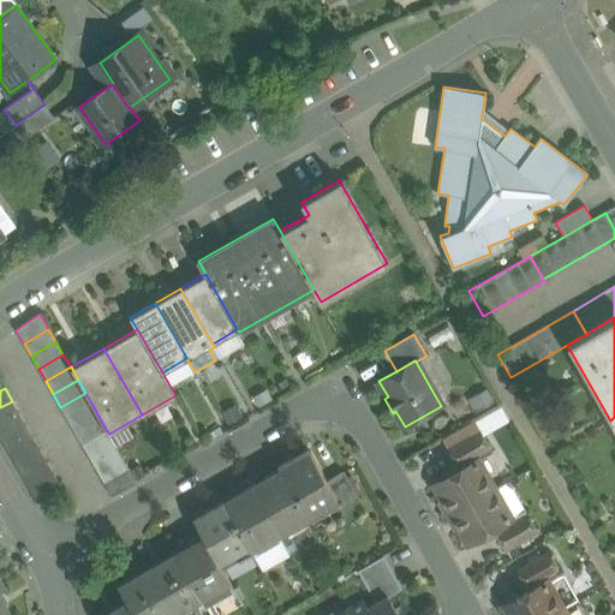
[(85,393),(60,407),(67,419),(93,405),(85,393)]
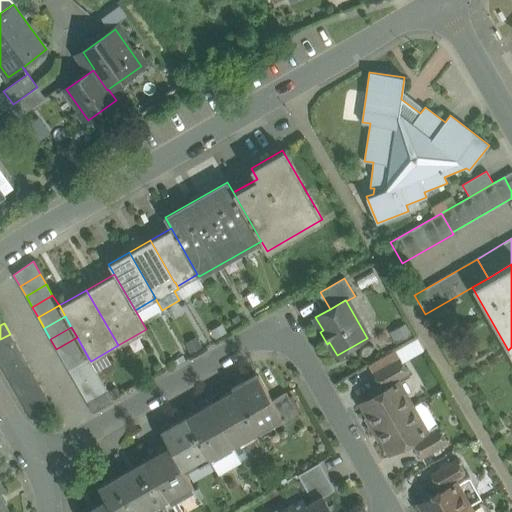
[(10,334),(0,339),(0,353),(16,344),(10,334)]
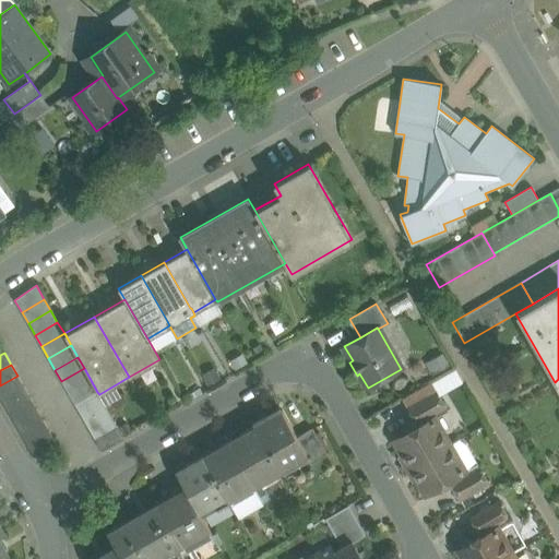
[(84,368),(61,381),(68,393),(91,380),(84,368)]
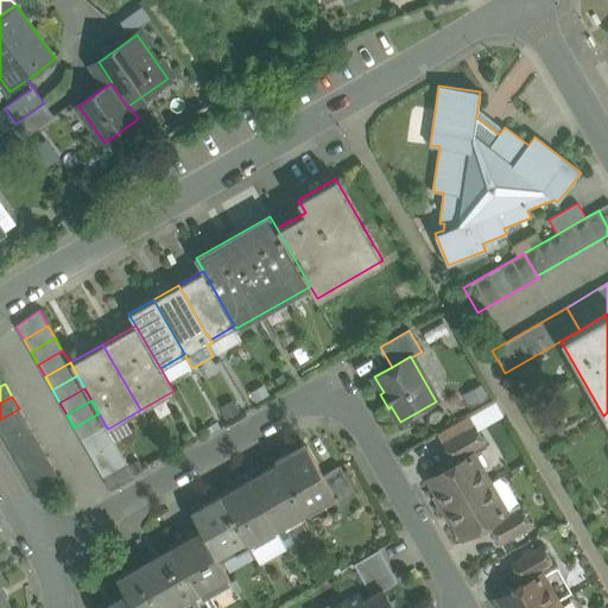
[(19,409),(0,419),(0,431),(1,435),(26,420),(19,409)]
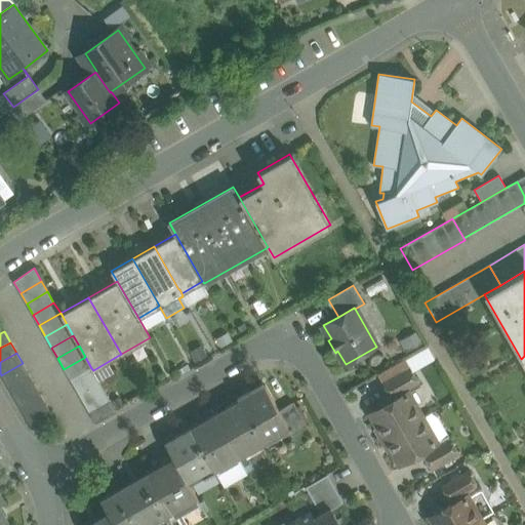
[(85,357),(64,369),(70,380),(91,368),(85,357)]
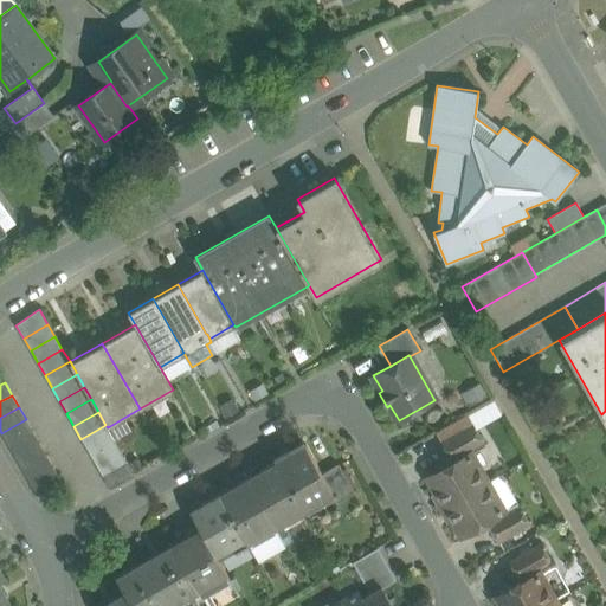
[(26,419),(1,433),(8,446),(33,432),(26,419)]
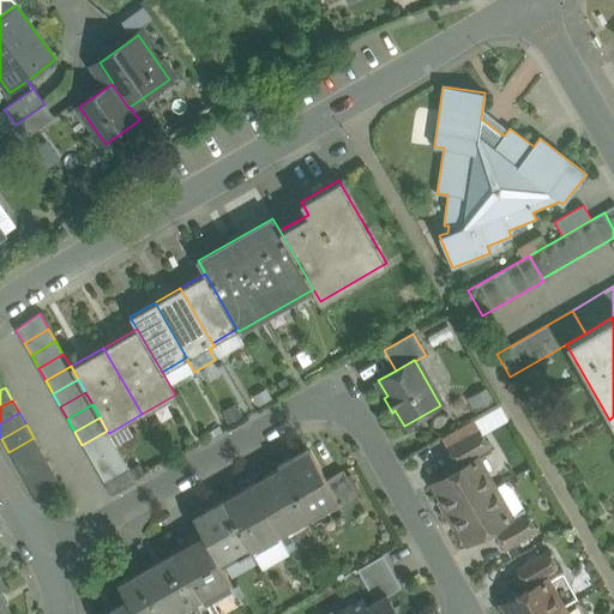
[(107,431),(82,445),(90,457),(114,443),(109,433),(107,431)]
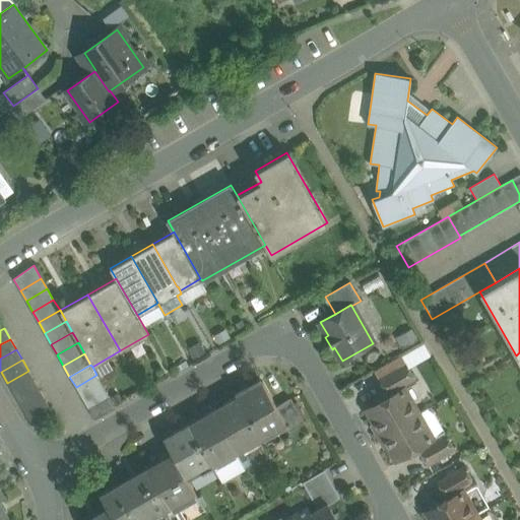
[(406,365),(380,380),(389,397),(403,389),(404,389),(416,383),(406,365)]
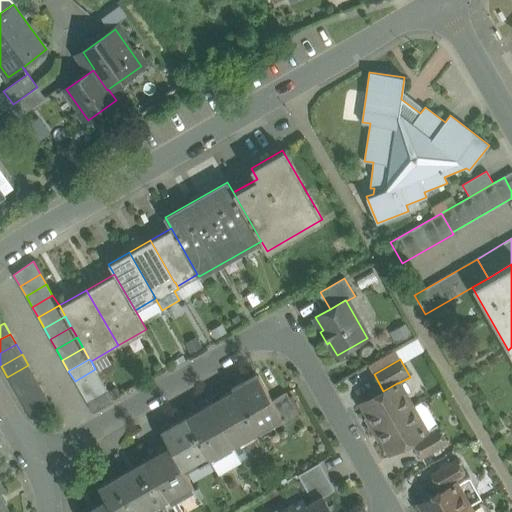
[(28,365),(7,377),(13,387),(34,375),(28,365)]
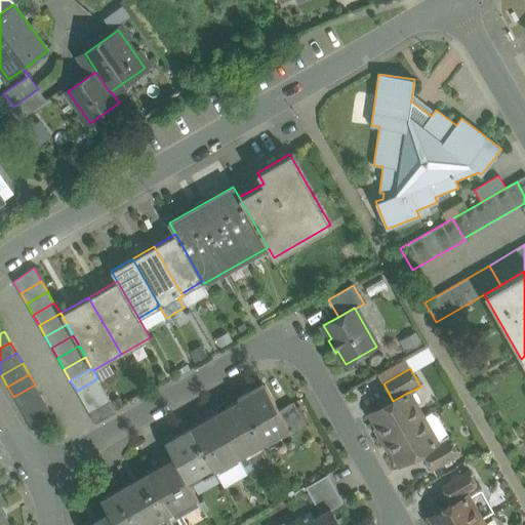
[(97,378),(77,391),(82,401),(104,390),(97,378)]
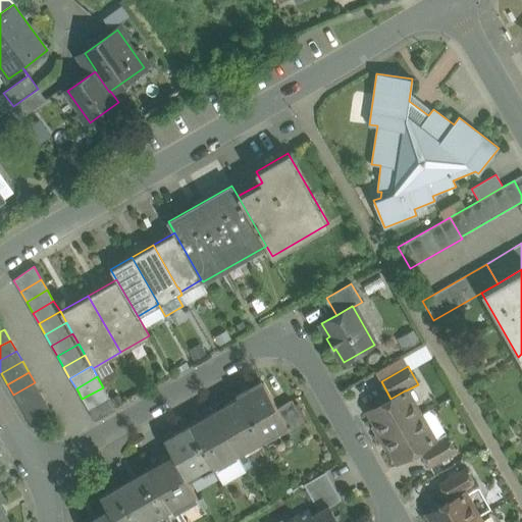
[(35,382),(13,395),(19,405),(41,393),(35,382)]
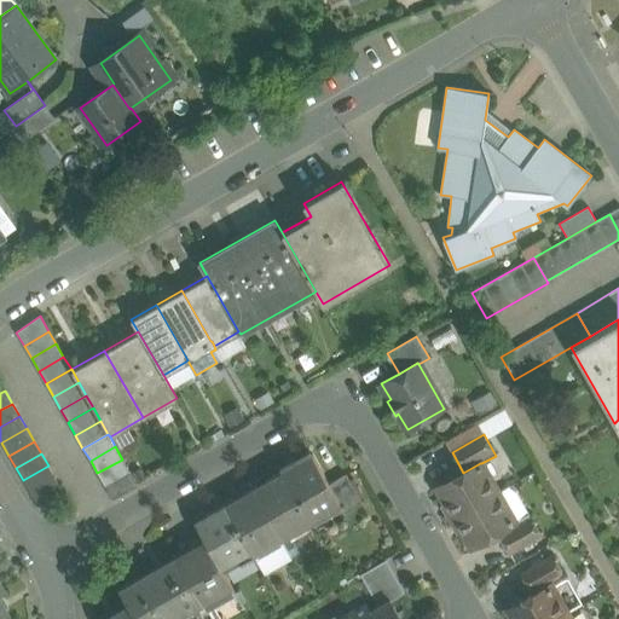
[(312,456),(283,473),(310,519),(311,519),(337,503),(339,503),(329,486),(312,456)]
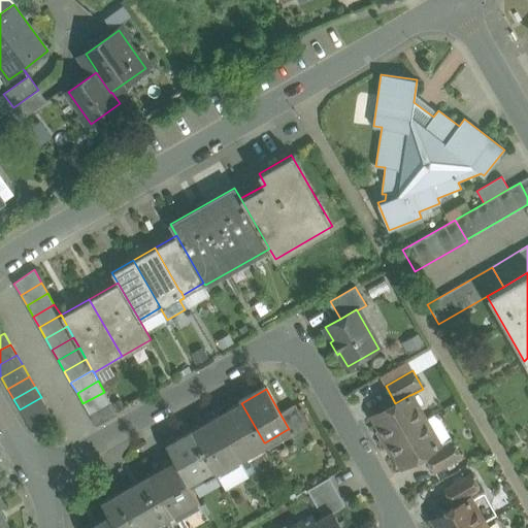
[(104,392),(83,403),(89,415),(110,402),(104,392)]
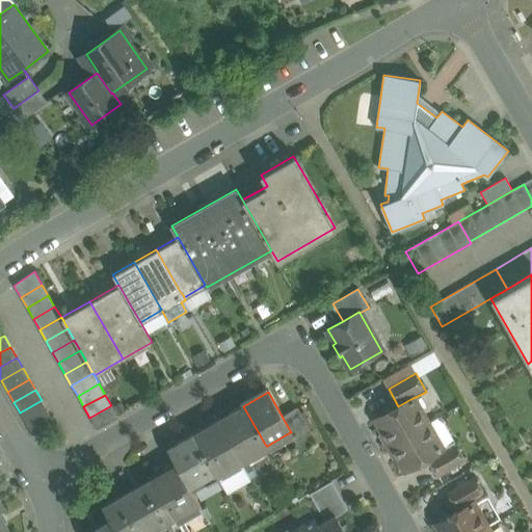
[(398,406),(376,419),(391,445),(427,423),(414,398),(413,398),(398,406)]
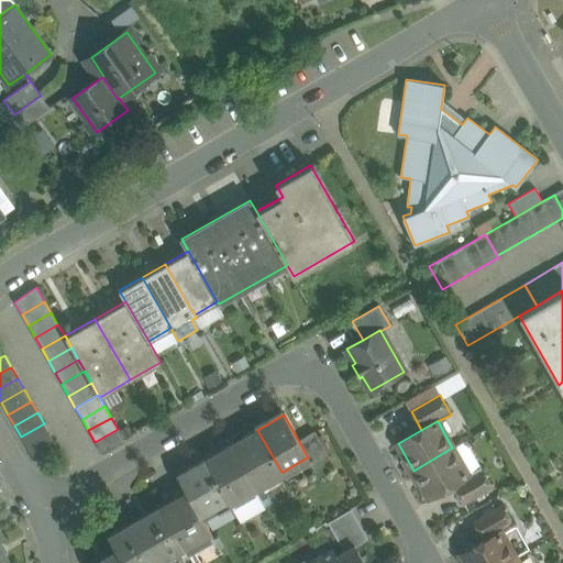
[(44,423),(21,437),(28,449),(51,434),(44,423)]
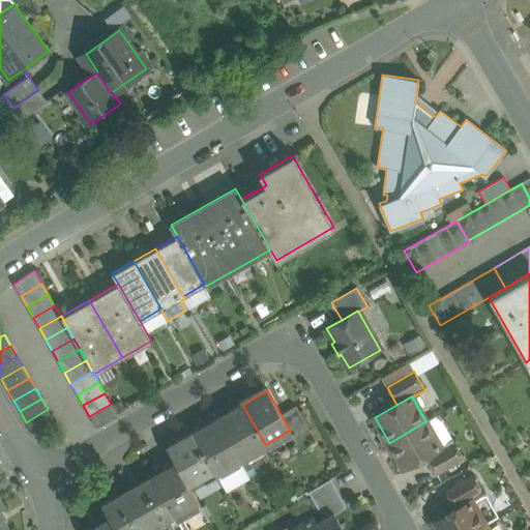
[(111,404),(89,416),(96,428),(118,415),(111,404)]
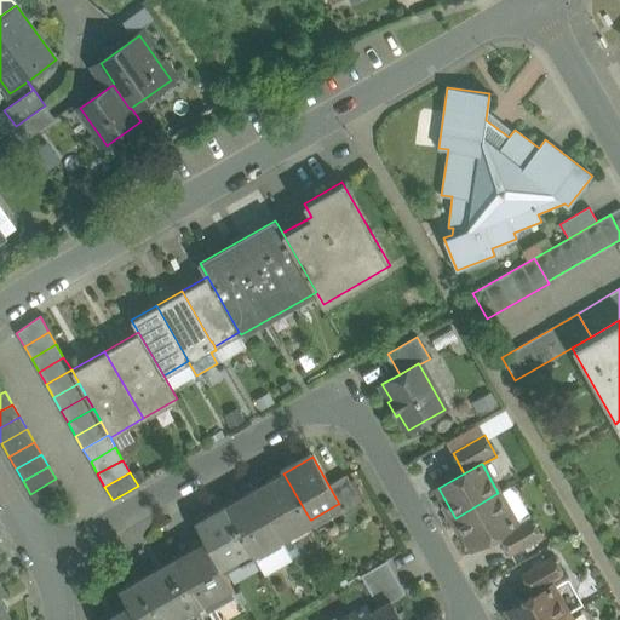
[(283,474),(254,491),(283,541),(314,523),(311,520),(310,520),(283,474)]
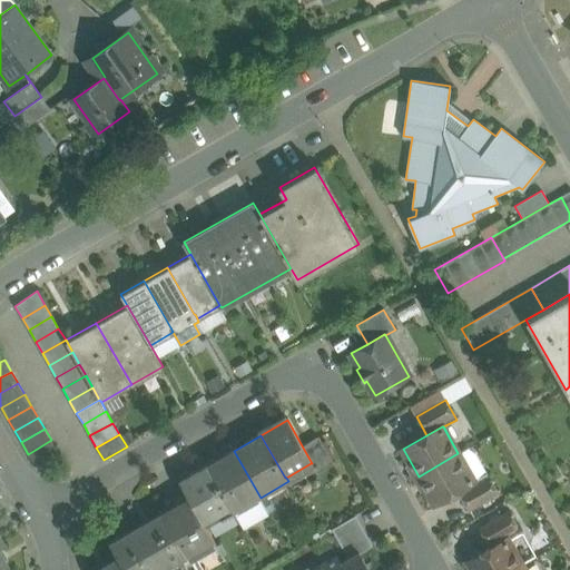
[(333,465),(317,439),(303,448),(312,463),(311,463),(317,474),(333,465)]
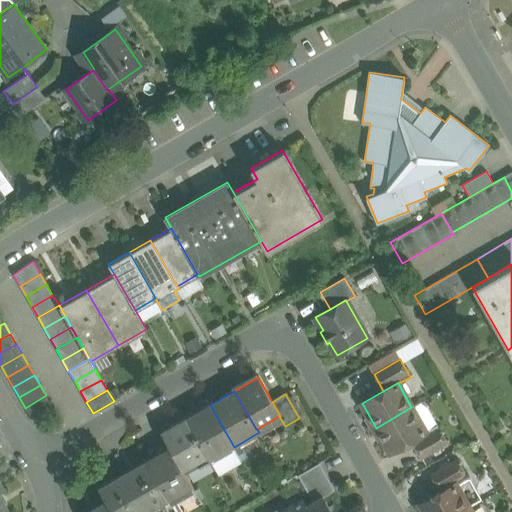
[(46,395),(25,408),(31,418),(52,406),(46,395)]
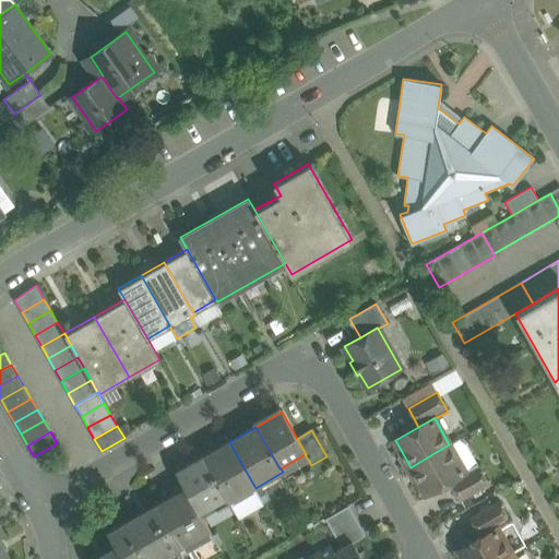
[(449,444),(411,467),(426,495),(449,480),(464,472),(464,471),(477,463),(466,444),(459,439),(449,444)]
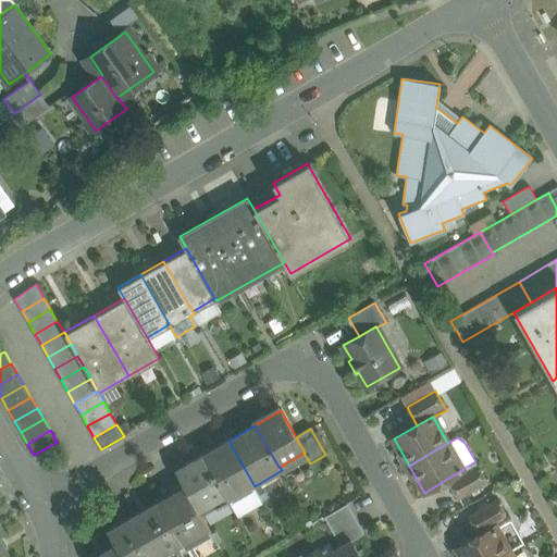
[(229,441),(202,456),(225,496),(229,502),(255,486),(229,441)]
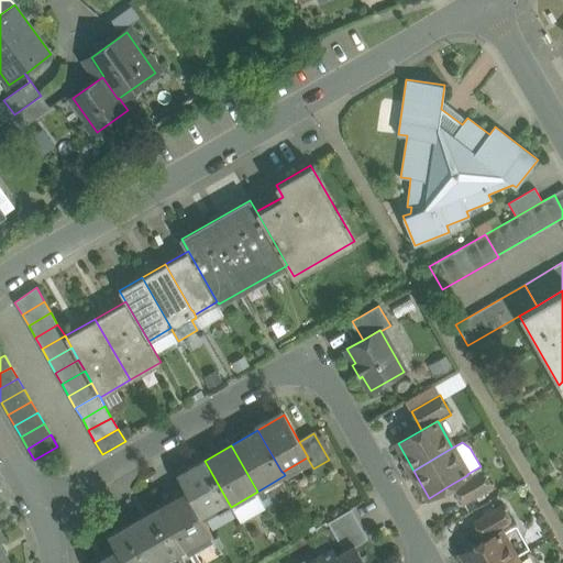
[(205,461),(178,475),(187,492),(201,517),(228,501),(205,461)]
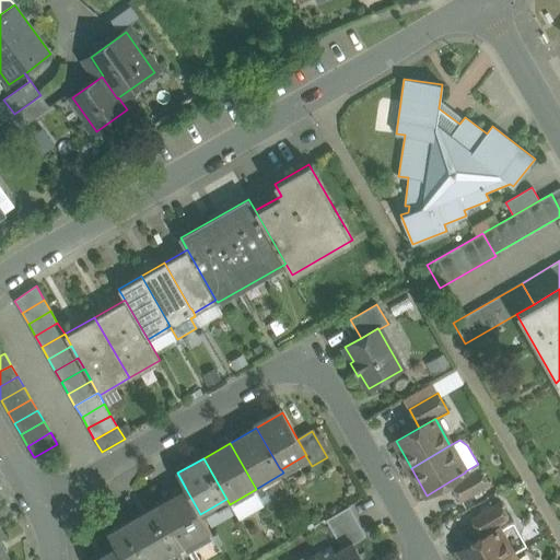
[(478,464),(465,471),(465,473),(450,481),(461,500),(489,483),(478,464)]
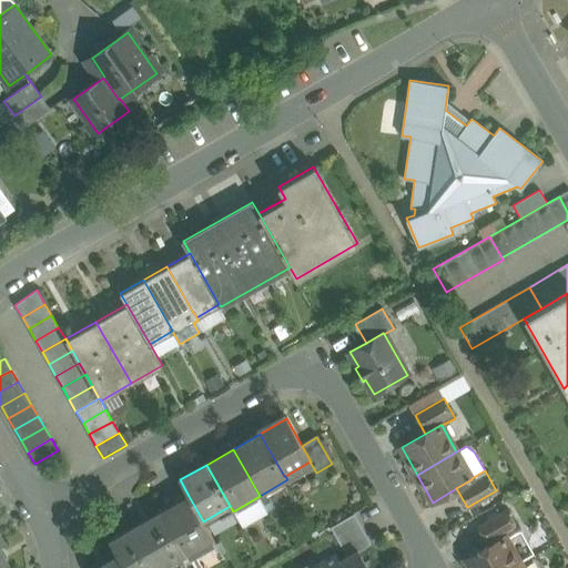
[(203,521),(189,496),(162,511),(185,553),(190,559),(191,558),(189,554),(212,540),(214,545),(216,544),(203,521)]
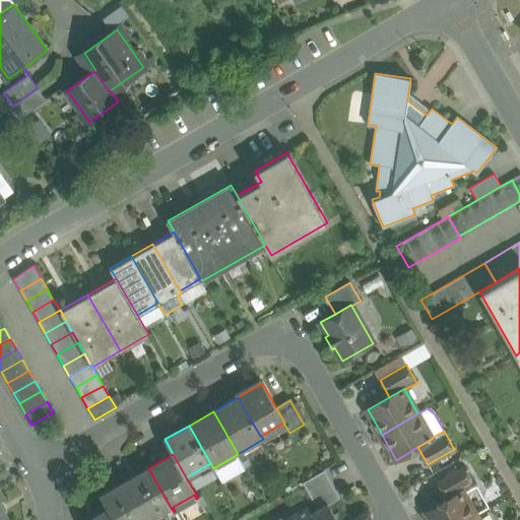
[(464,467),(438,481),(448,499),(462,491),(462,492),(474,484),(464,467)]
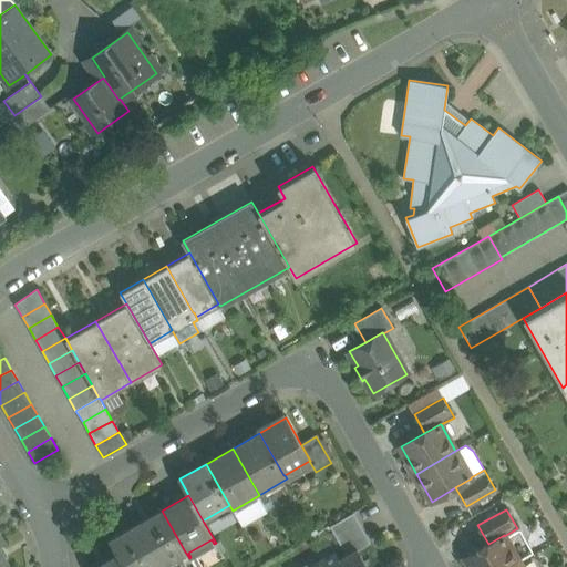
[(162,511),(135,526),(158,566),(185,552),(162,511)]
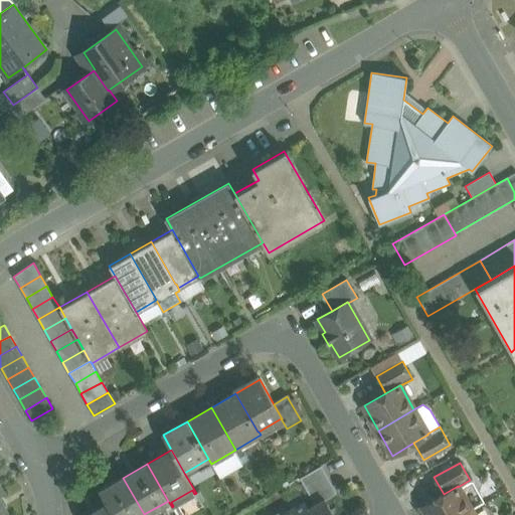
[(320,466),(299,479),(314,505),(324,499),(325,500),(336,494),(320,466)]
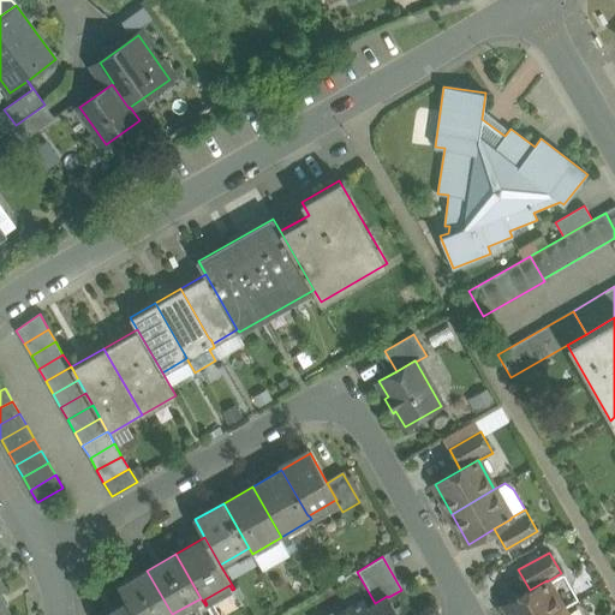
[(169,614),(172,614),(147,571),(119,586),(127,602),(135,614),(169,614)]
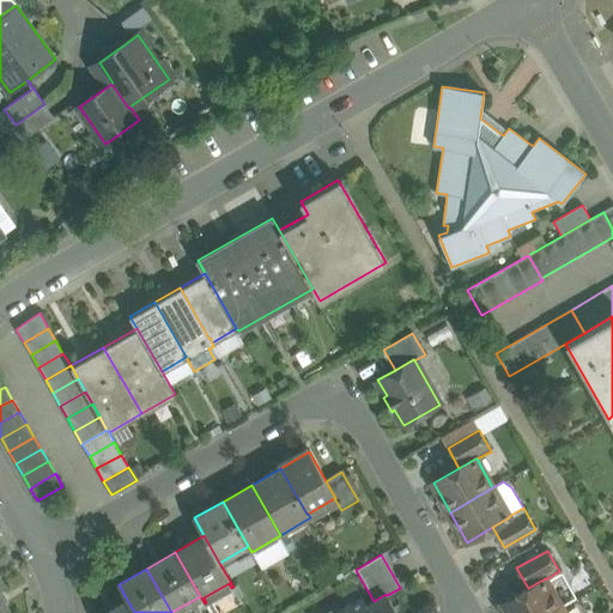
[(528,588),(502,604),(508,612),(552,612),(562,608),(545,580),(545,578),(528,588)]
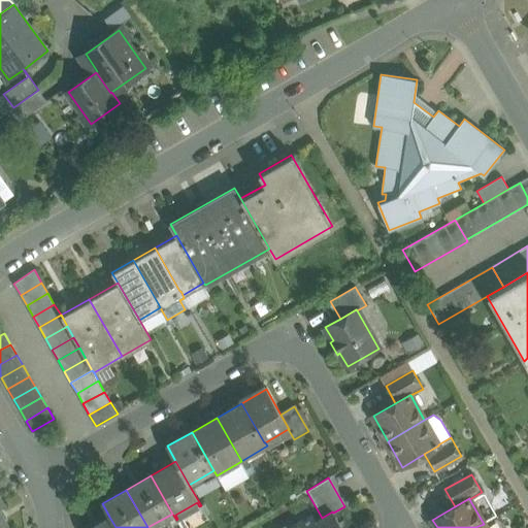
[(0,527),(9,527),(0,510),(0,527)]
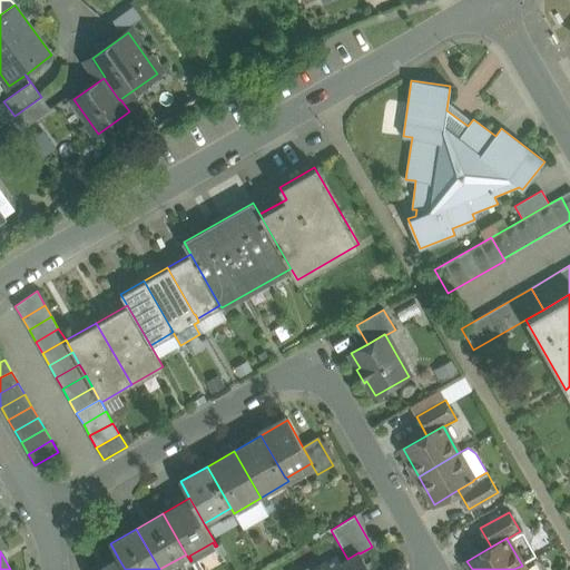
[(337,556),(312,569),(366,569),(365,567),(366,566),(360,553),(359,552),(347,559),(341,562),(337,556)]
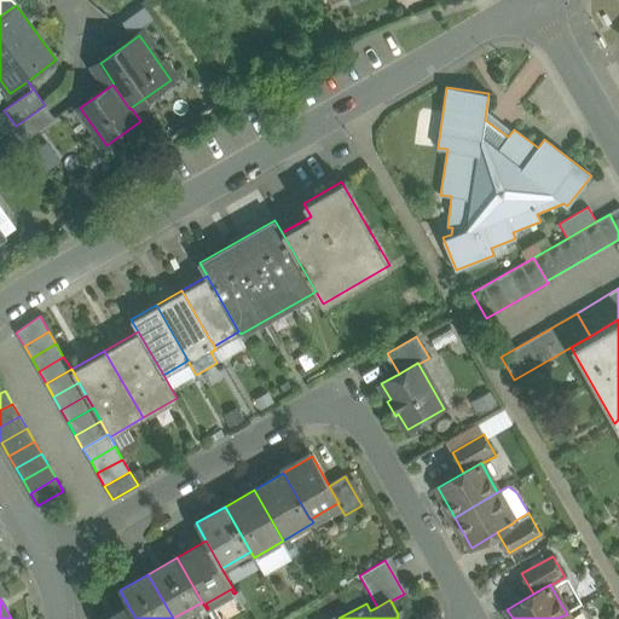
[(136,618),(128,606),(104,618),(136,618)]
